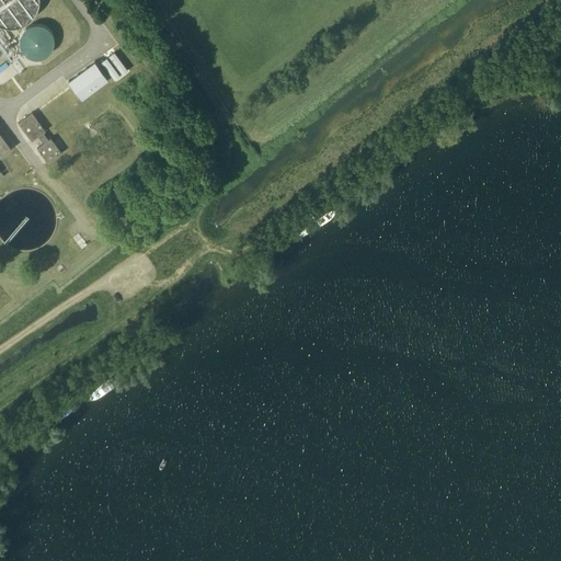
[(94,61),(68,81),(81,99),(107,80),(94,61)]
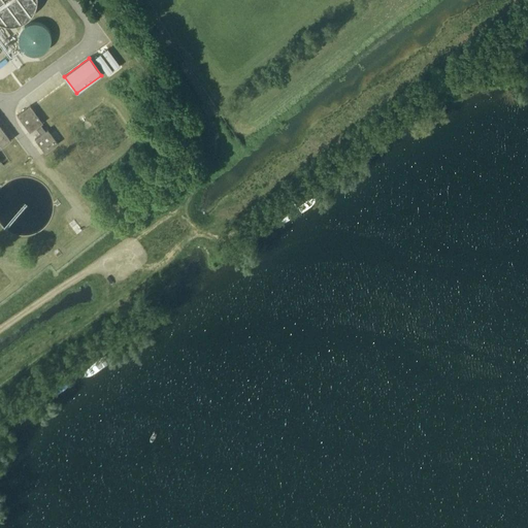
[(58,144),(51,134),(47,130),(44,132),(40,125),(42,124),(29,106),(17,117),(29,133),(35,129),(40,135),(34,140),(44,154),(58,144)]
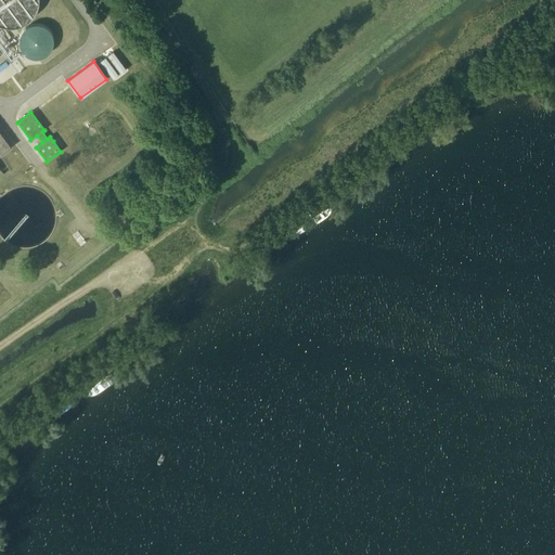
[(0,155),(11,147),(0,133),(0,155)]
